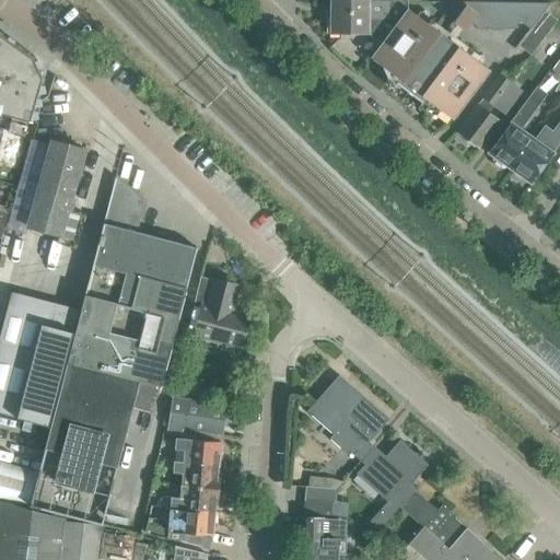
[(371,33),(382,42),(406,9),(406,1),(392,0),(387,0),(387,1),(331,0),(330,32),(371,33)]
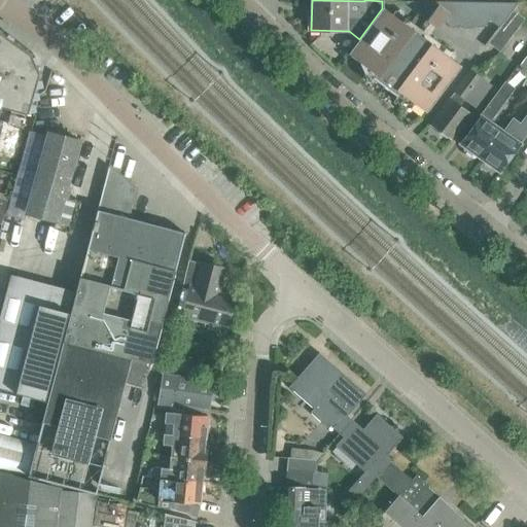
[(471,2),(466,2),(457,2),(433,1),(417,1),(403,1),(403,5),(406,6),(436,30),(442,22),(446,25),(449,29),(461,27),(461,30),(473,29),(471,2)]
